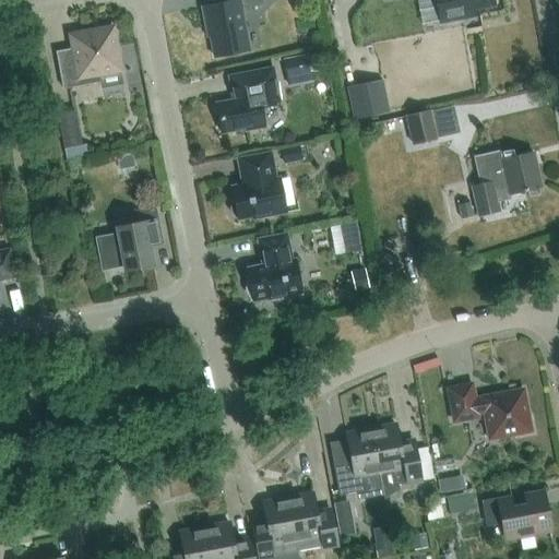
[(226,0),(227,2),(202,7),(205,28),(209,27),(214,57),(249,50),(241,9),(263,4),(262,0),(226,0)]
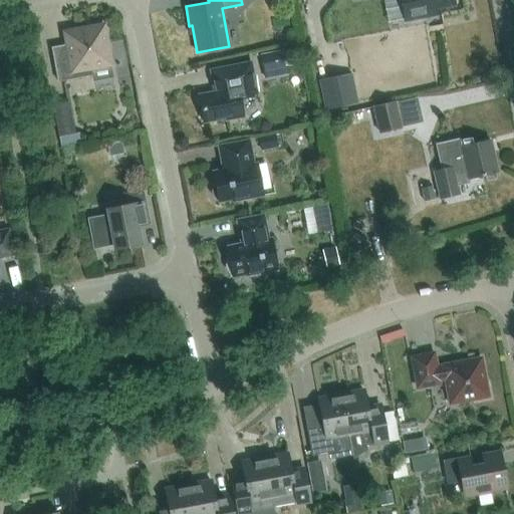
[(401,0),(406,22),(427,17),(438,15),(437,9),(455,5),(453,0),(401,0)]
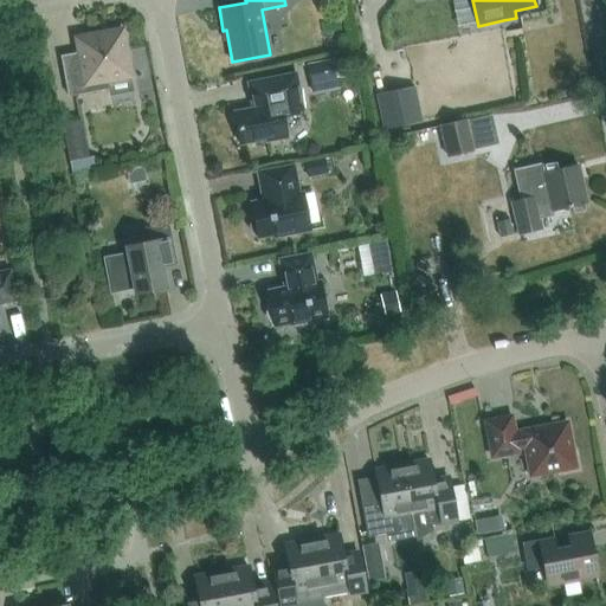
[(127,56),(122,31),(77,39),(79,52),(60,56),(68,96),(109,88),(110,96),(133,91),(129,71),(133,70),(129,56),(127,56)]
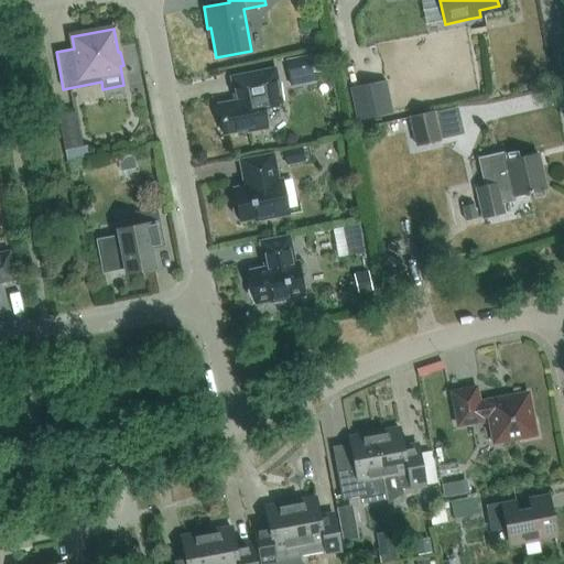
[(313,54),(285,60),(289,78),(317,74),(313,54)]
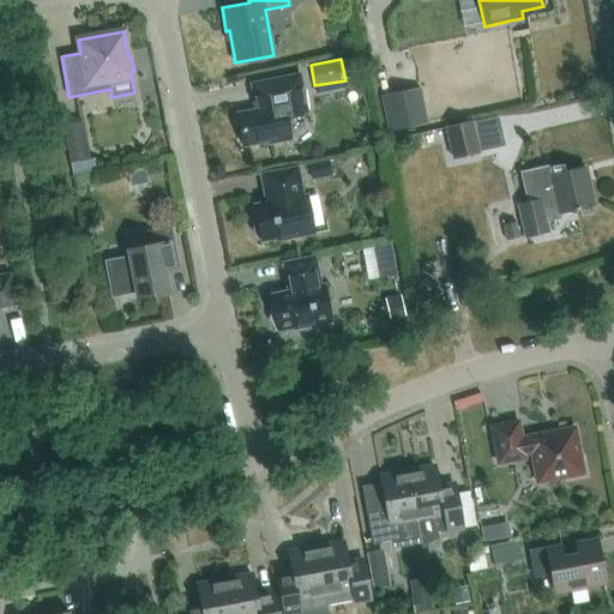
[(270,144),(290,140),(286,114),(306,110),(306,112),(307,112),(300,74),(251,84),(254,101),(257,101),(258,109),(238,113),(244,146),(269,142),(270,144)]
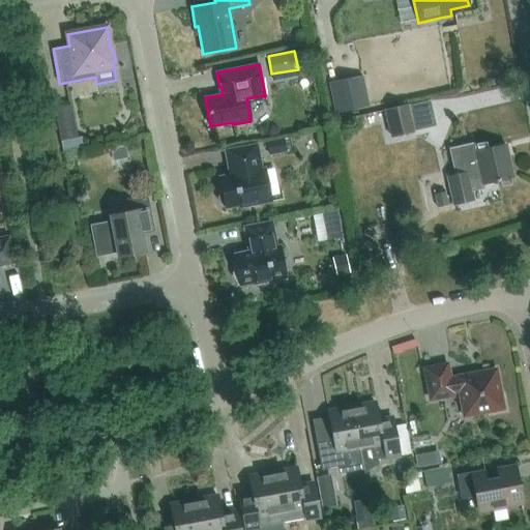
[(355,79),(330,84),(336,114),(362,108),(369,107),(363,77),(355,79)]
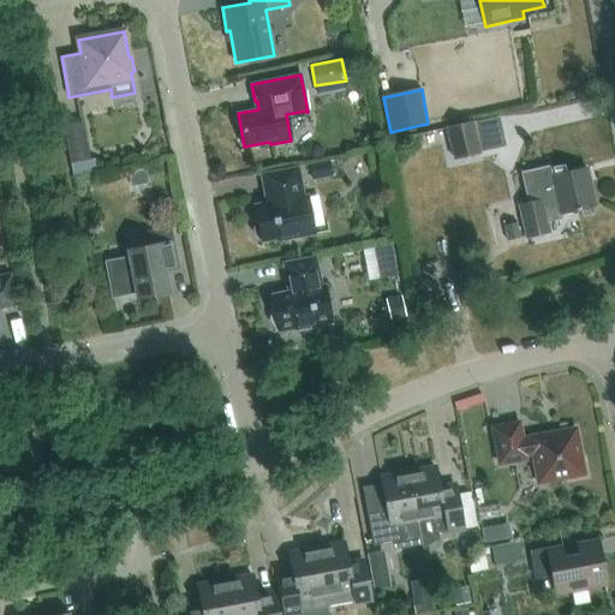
[(83,121),(64,125),(71,163),(90,160),(83,121)]
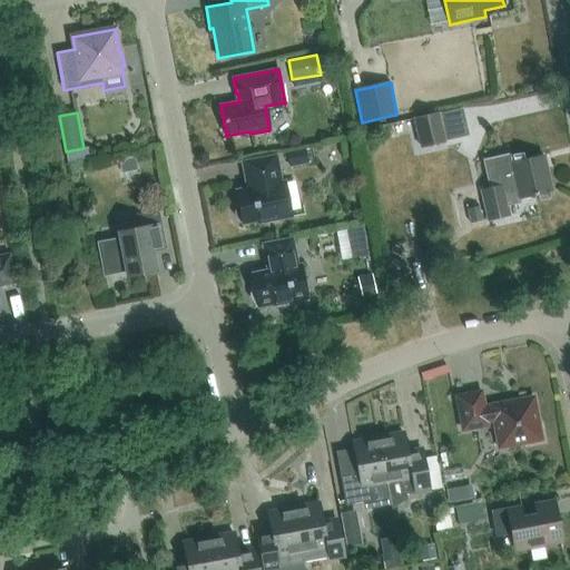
[(439,112),(414,118),(421,146),(444,141),(439,112)]
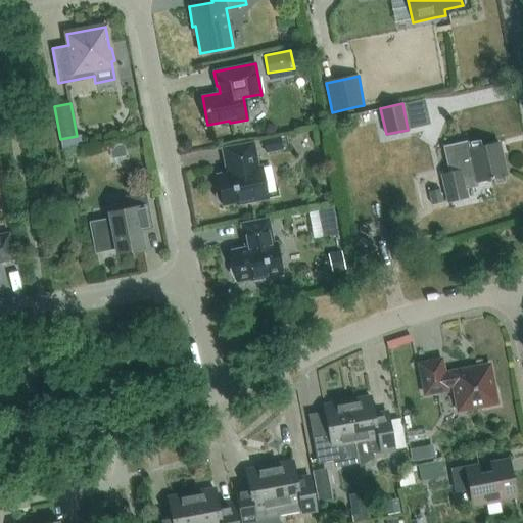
[(283,150),(281,136),(263,140),(266,154),(283,150)]
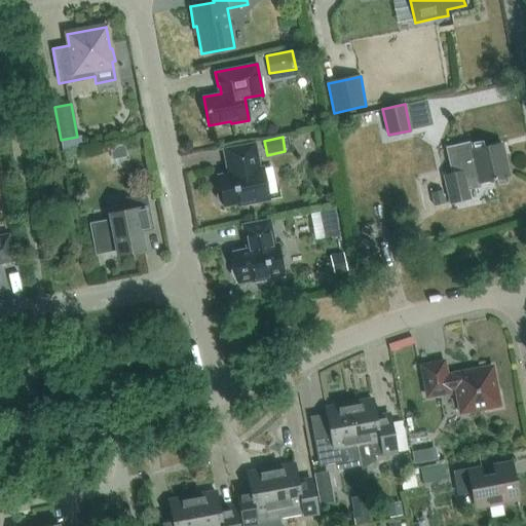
[(452,174),(444,176),(450,203),(471,199),(466,181),(479,179),(480,183),(510,176),(501,144),(473,151),(471,142),(454,145),(460,172),(452,174)]
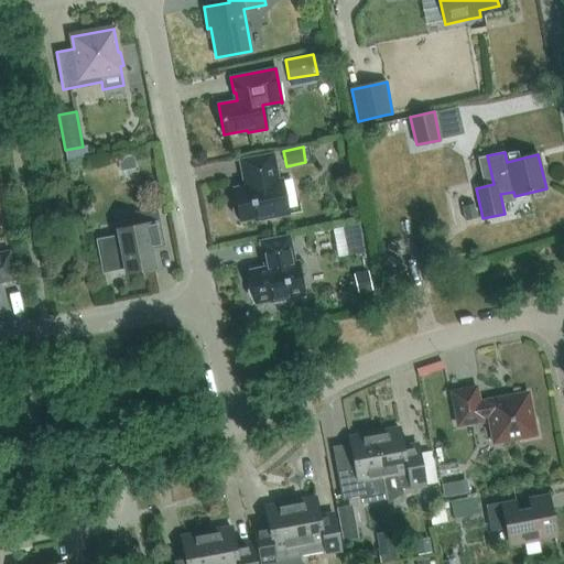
[(273,153),(239,160),(242,177),(245,177),(247,186),(234,188),(237,203),(234,206),(232,210),(234,215),(236,218),(240,219),(240,221),(263,217),(264,219),(289,215),(281,179),(279,180),(273,153)]
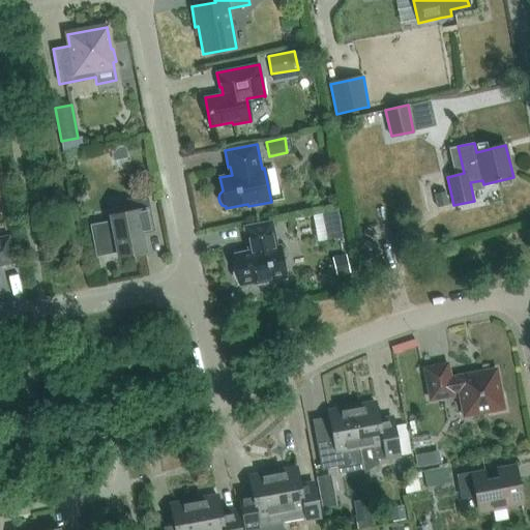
[(79,177),(69,179),(72,194),(81,192),(79,177)]
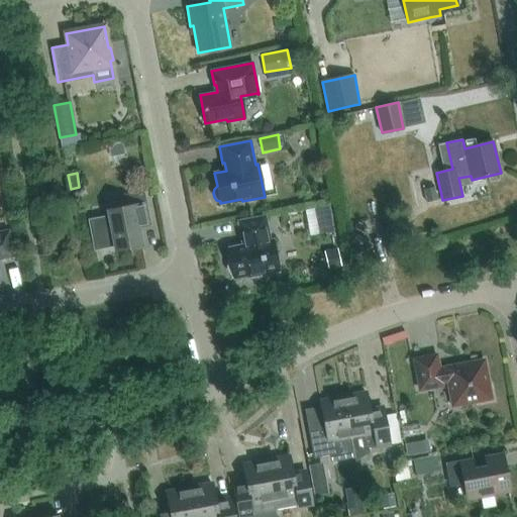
[(122,195),(124,207),(107,210),(109,220),(94,223),(94,220),(92,220),(98,248),(99,247),(98,245),(113,242),(115,250),(142,245),(137,223),(149,220),(143,191),(122,195)]
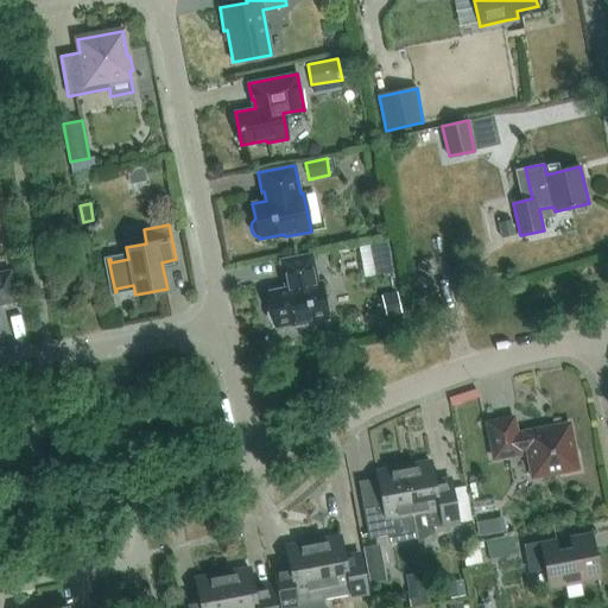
[(512,226),(500,228),(502,239),(514,235),(512,226)]
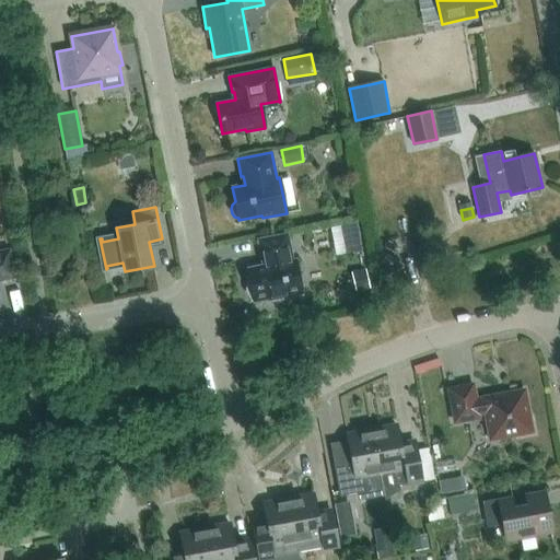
[(265,265),(247,268),(251,281),(247,284),(246,289),(247,293),(249,298),(254,299),(254,302),(278,298),(278,300),(302,294),(295,259),(292,259),(287,234),(257,240),(260,257),(263,256),(265,265)]
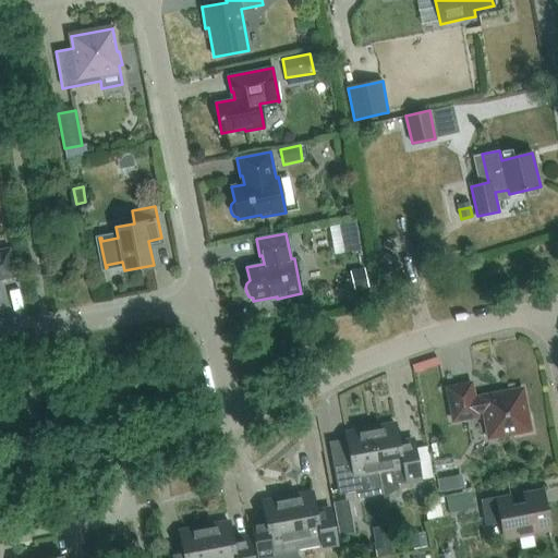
[(0,279),(14,277),(9,249),(0,250),(0,279)]
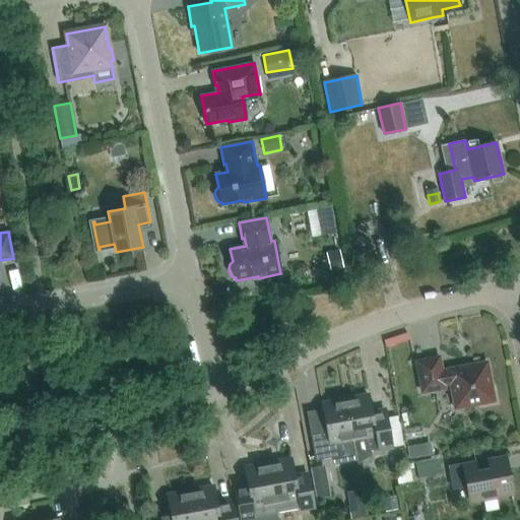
[(397,234),(385,237),(389,254),(401,252),(397,234)]
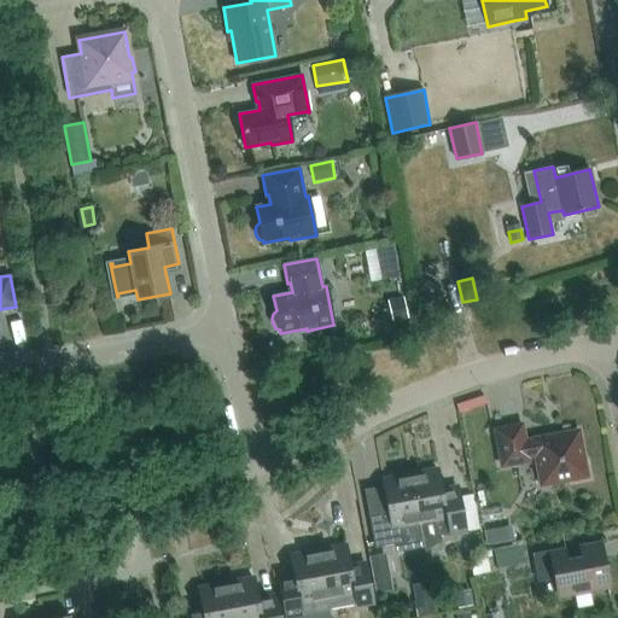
[(420,287),(439,301),(445,292),(426,279),(420,287)]
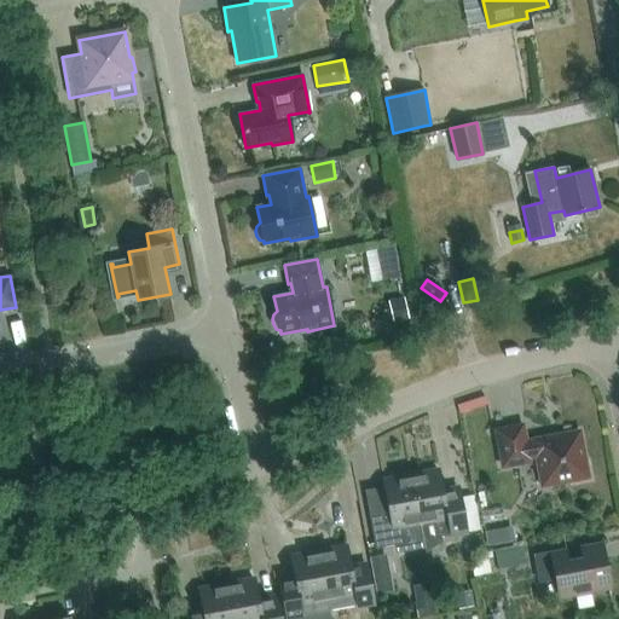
[(404,298),(388,301),(393,322),(409,318),(404,298)]
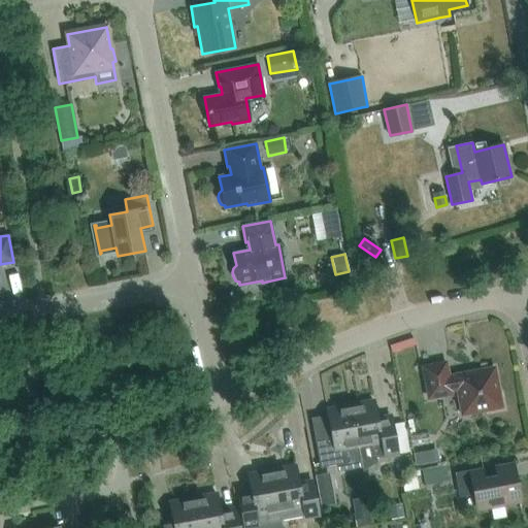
[(413,336),(392,342),(400,367),(420,361),(413,336)]
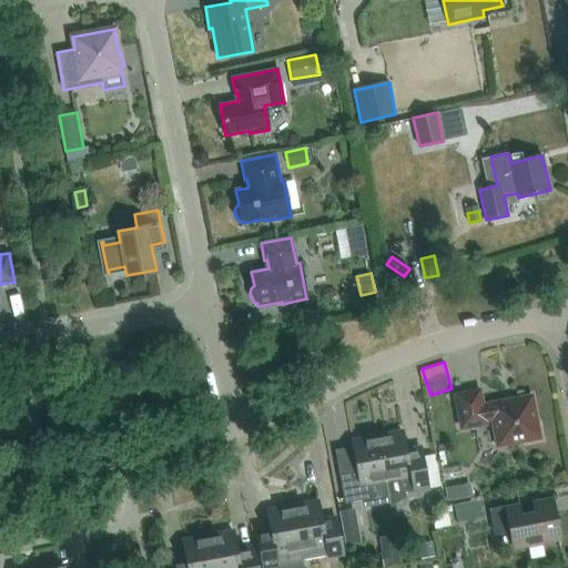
[(525,443),(541,439),(538,423),(536,423),(531,396),(489,404),(490,404),(483,406),(479,389),(455,395),(462,428),(486,424),(485,419),(493,418),(497,445),(524,440),(525,443)]
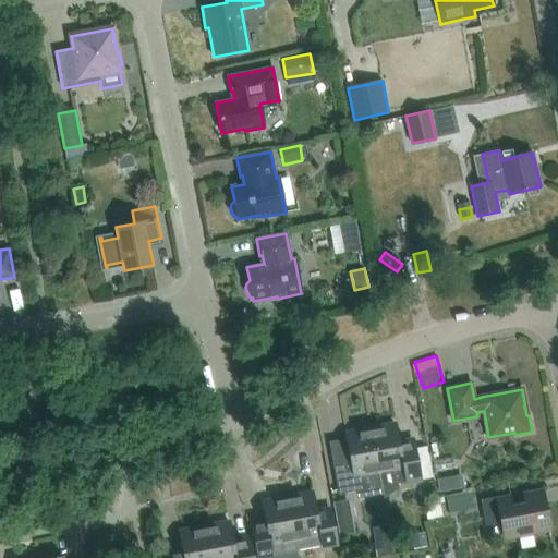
[(397,487),(396,484),(421,480),(415,447),(403,449),(400,447),(396,424),(371,428),(378,472),(383,494),(384,499),(385,498),(385,495),(397,487)]
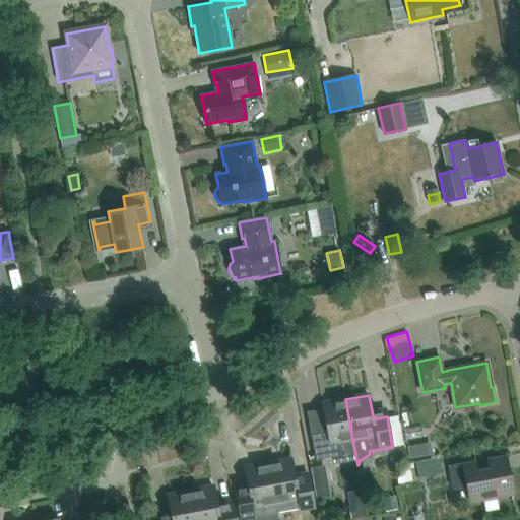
[(352,440),(345,399),(322,403),(326,425),(309,428),(315,461),(331,458),(332,464),(356,460),(352,440)]
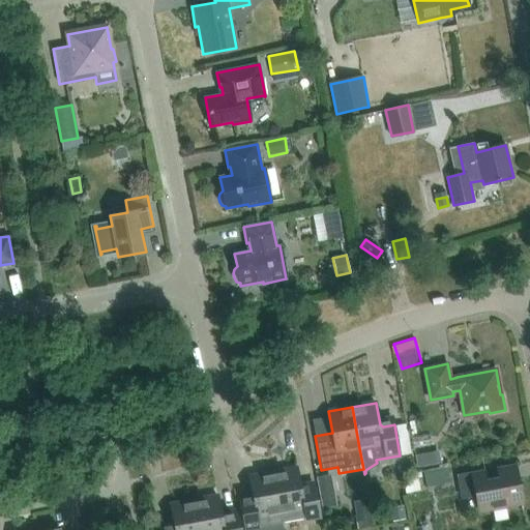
[(433,451),(414,455),(417,468),(435,464),(433,451)]
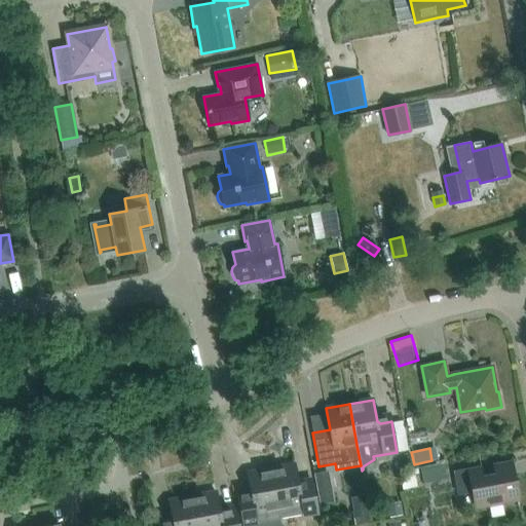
[(481,467),(454,472),(458,494),(473,491),(476,508),(488,505),(490,518),(505,515),(502,502),(518,499),(514,475),(511,461),(491,465),(494,479),(484,481),(481,467)]
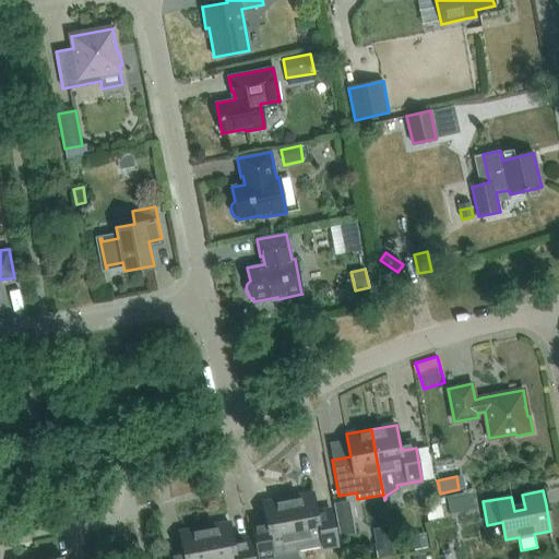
[(321,519),(318,516),(313,492),(288,498),(298,552),(337,545),(332,516),(321,519)]
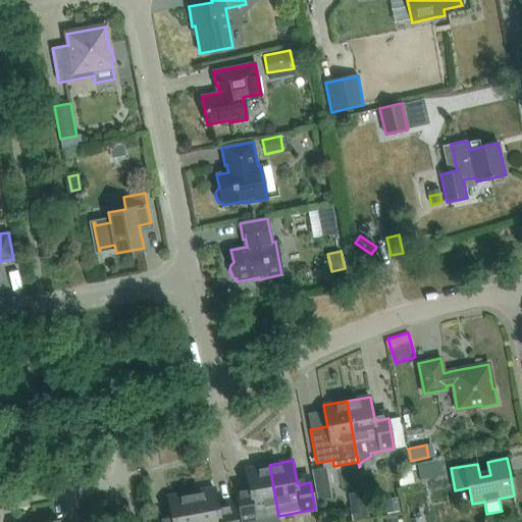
[(441,463),(418,468),(420,480),(445,475),(441,463)]
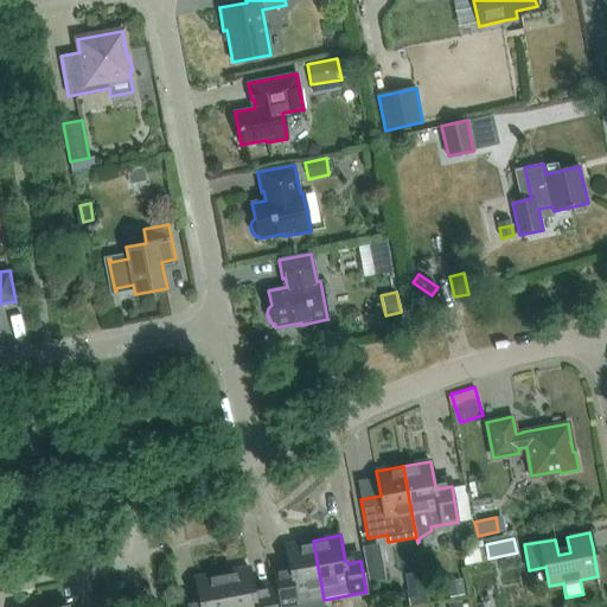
[(280,606),(283,606),(296,605),(324,600),(313,541),(286,545),(291,572),(288,575),(275,577),(280,606)]
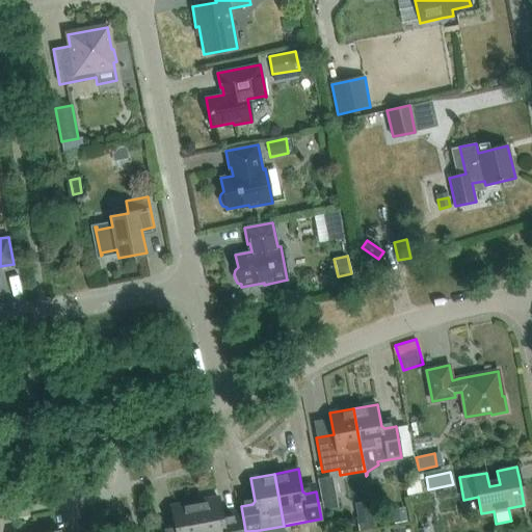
[(330,476),(318,478),(324,510),(337,508),(330,476)]
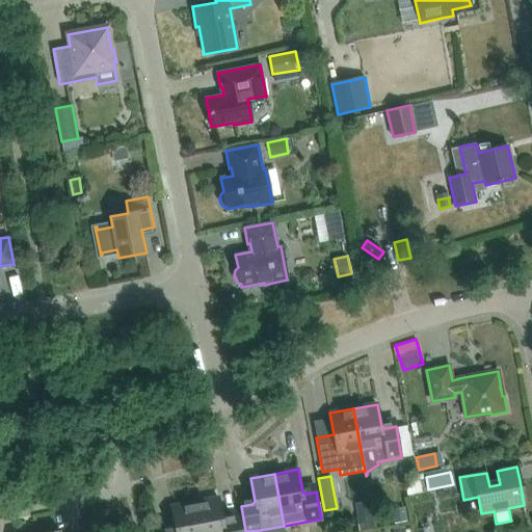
[(422,493),(419,476),(418,476),(406,489),(407,495),(422,493)]
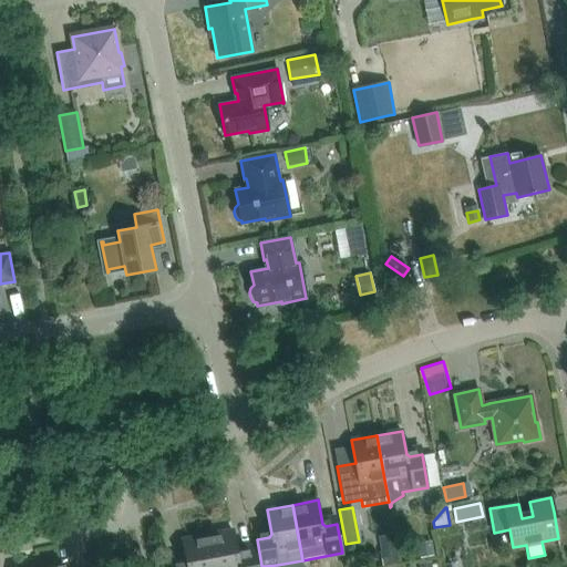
[(240,556),(237,554),(233,531),(207,535),(213,566),(258,566),(256,554),(240,556)]
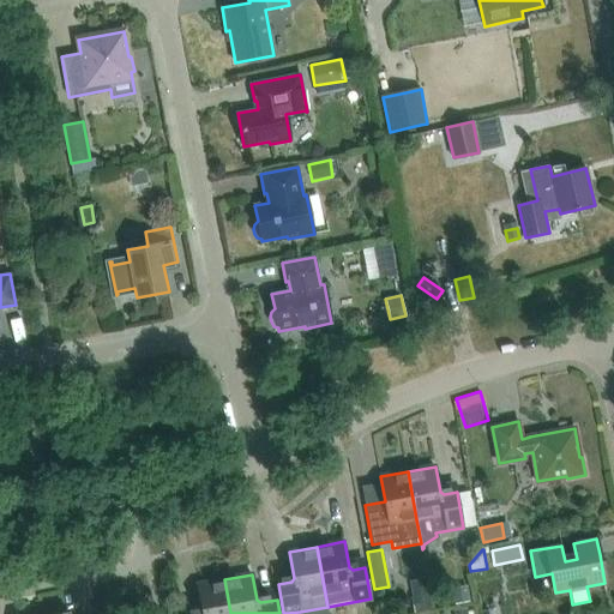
[(197,613),(230,613),(224,579),(197,584),(202,611),(199,613),(197,613)]
